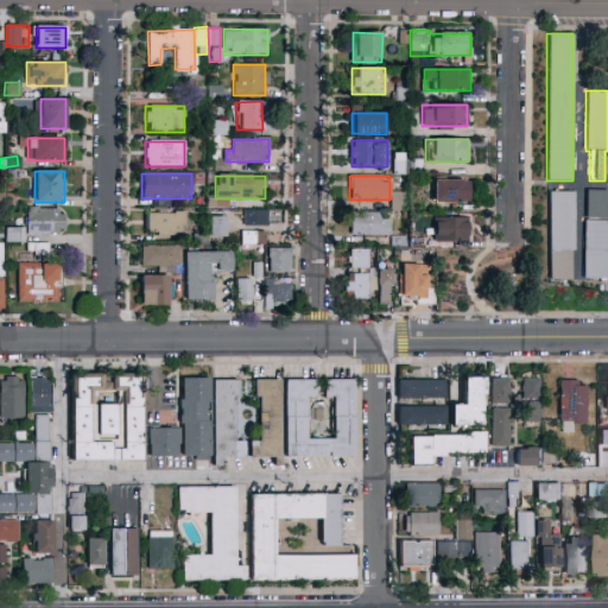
[(432,203),(432,179),(469,179),(469,203),(432,203)]
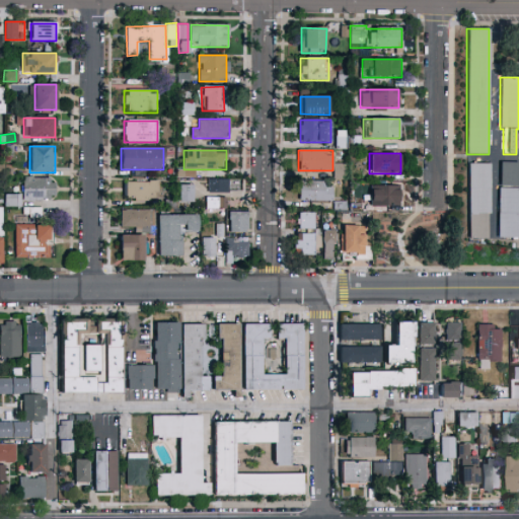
[(518,238),(499,238),(499,161),(518,161),(518,238)]
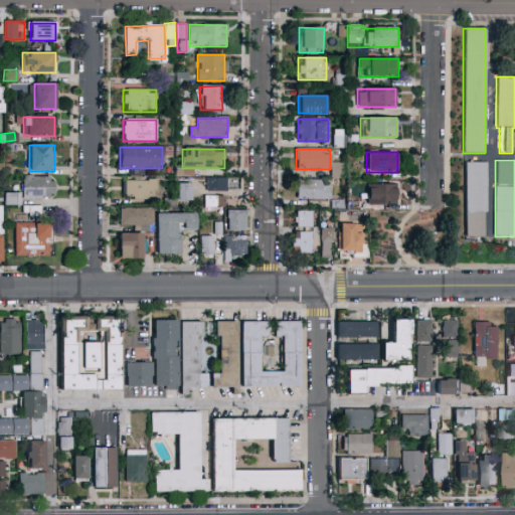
[(485,162),(485,237),(465,237),(465,162),(485,162)]
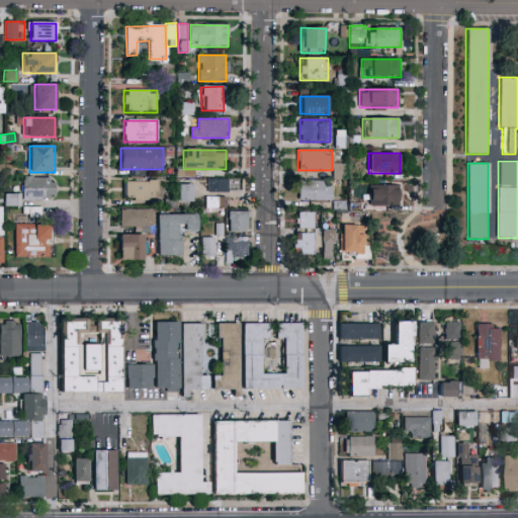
[(23,202),(23,177),(54,177),(54,202),(23,202)]
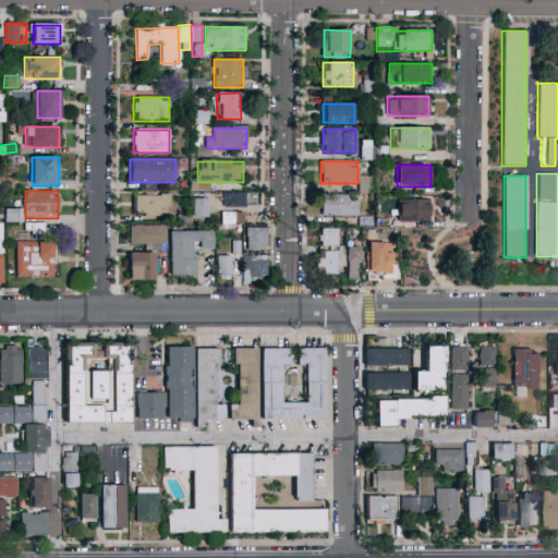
[(245,208),(223,208),(223,193),(245,193),(245,208)]
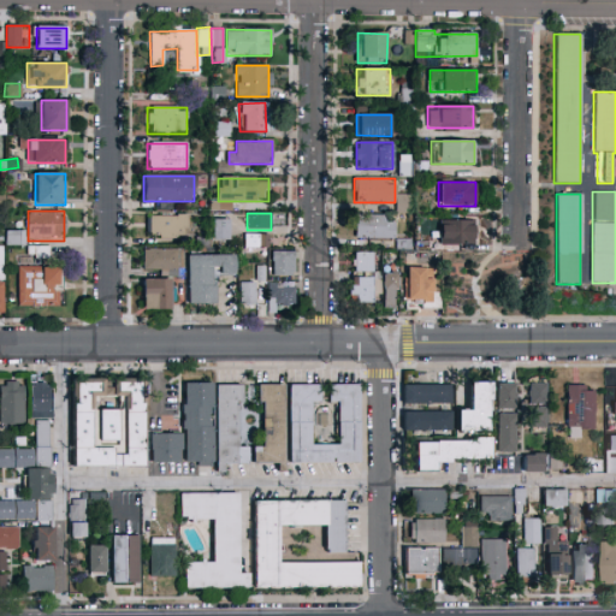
[(148,237),(148,215),(187,215),(187,237),(148,237)]
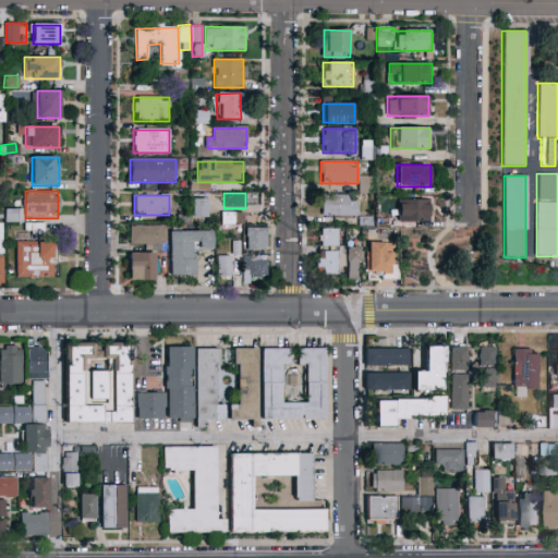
[(358,216),(320,216),(320,195),(358,195),(358,216)]
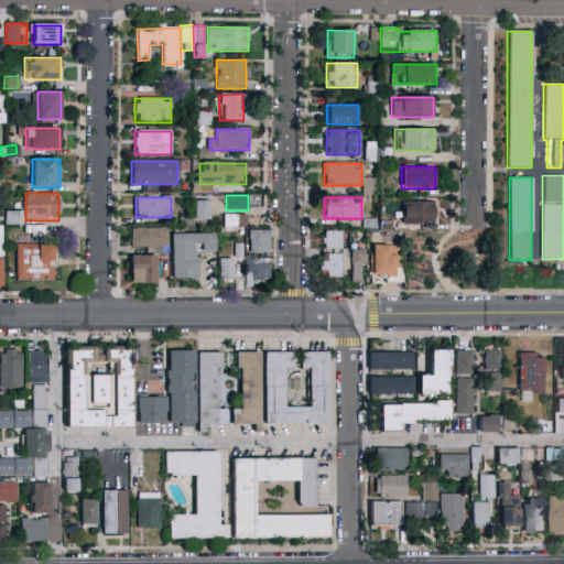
[(209,201),(209,220),(195,220),(195,201),(209,201)]
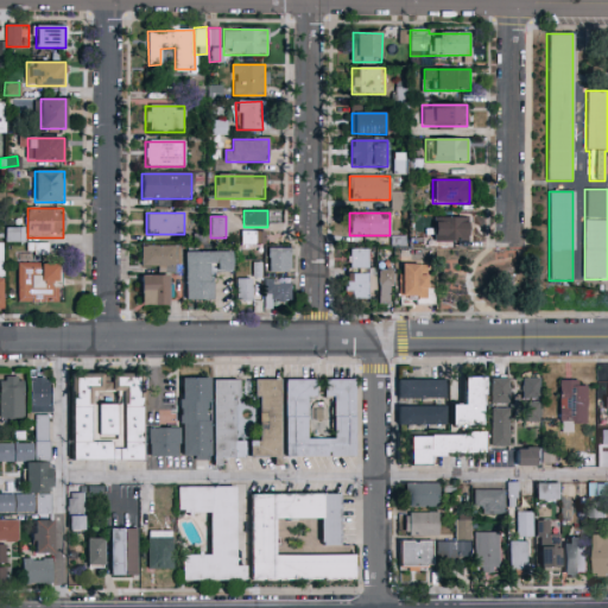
[(434,241),(434,217),(468,217),(468,241),(434,241)]
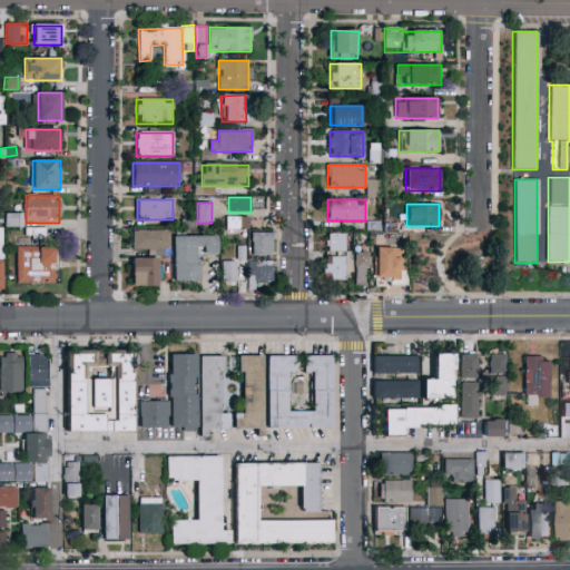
[(6,227),(6,215),(20,214),(21,226),(6,227)]
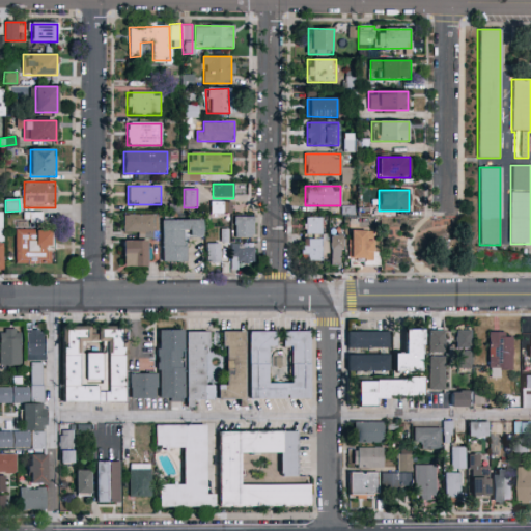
[(231,201),(231,215),(212,215),(212,201),(231,201)]
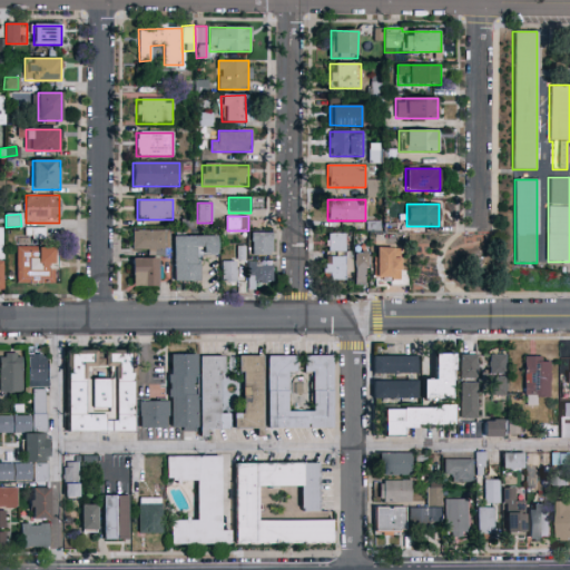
[(167,232),(167,251),(133,251),(133,232),(167,232)]
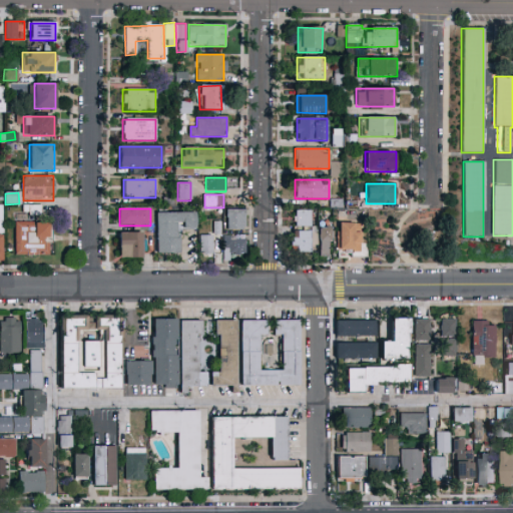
[(244,209),(244,228),(226,228),(226,209),(244,209)]
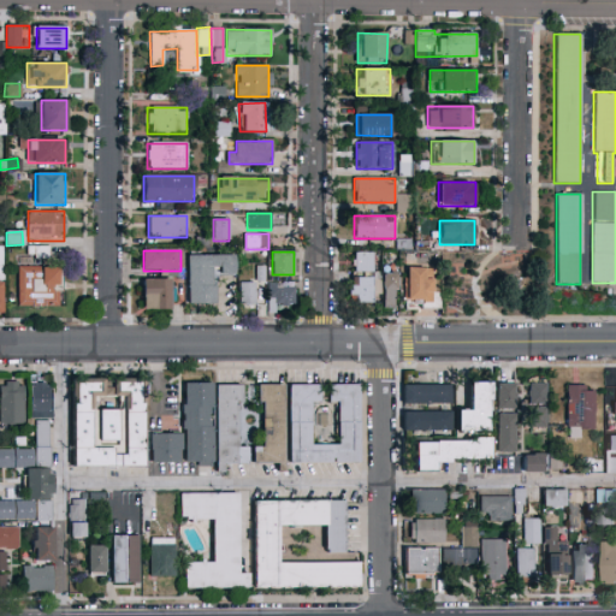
[(353,253),(372,253),(373,272),(353,272),(353,253)]
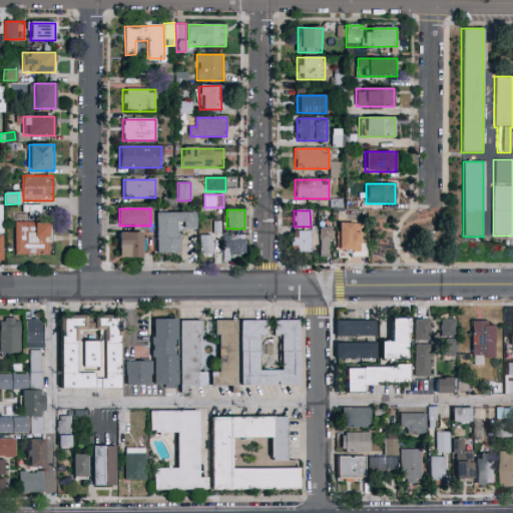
[(155,253),(155,212),(195,212),(195,230),(179,230),(179,253),(155,253)]
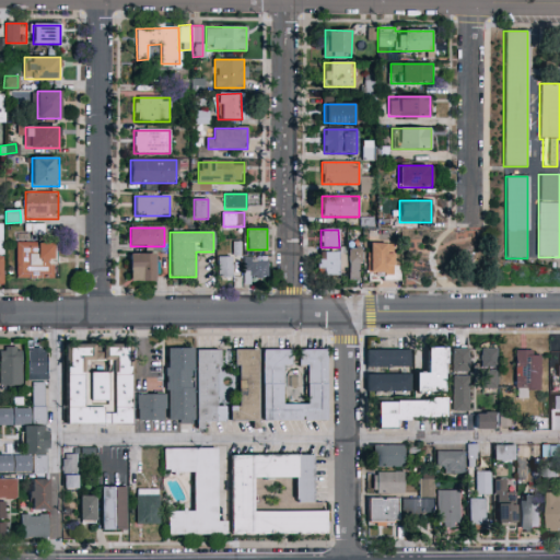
[(231,241),(232,255),(241,255),(240,241),(231,241)]
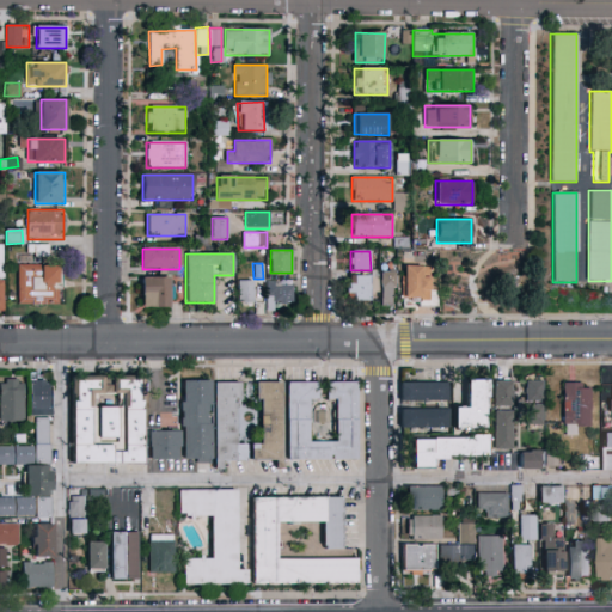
[(62,265),(62,305),(18,305),(18,265),(62,265)]
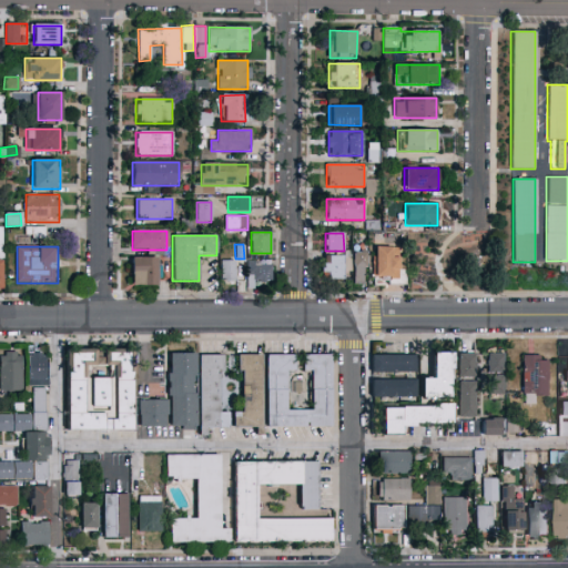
[(398,280),(373,280),(373,247),(398,247),(398,280)]
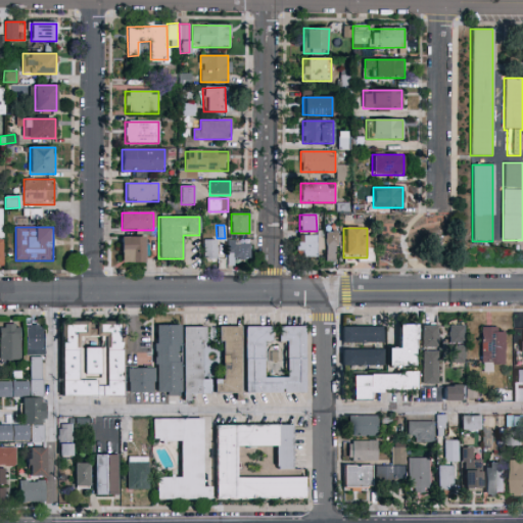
[(325,262),(325,232),(336,232),(336,262),(325,262)]
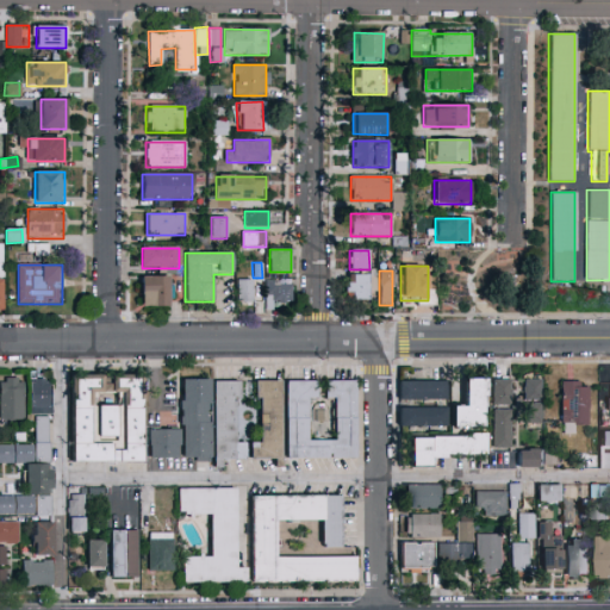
[(367,300),(346,300),(346,275),(367,275),(367,300)]
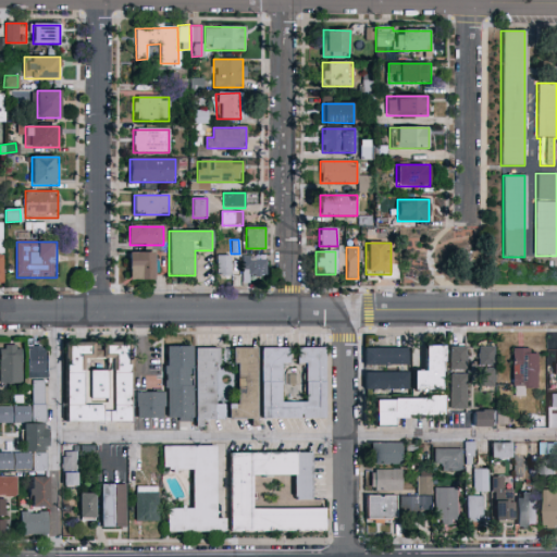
[(127,252),(153,252),(153,280),(127,280),(127,252)]
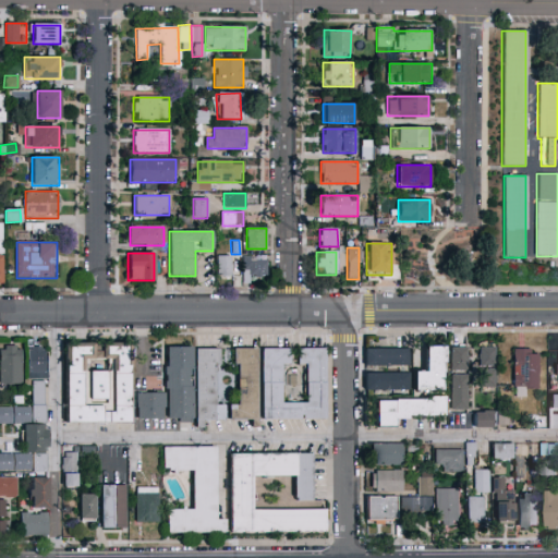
[(231,276),(217,276),(217,256),(231,256),(231,276)]
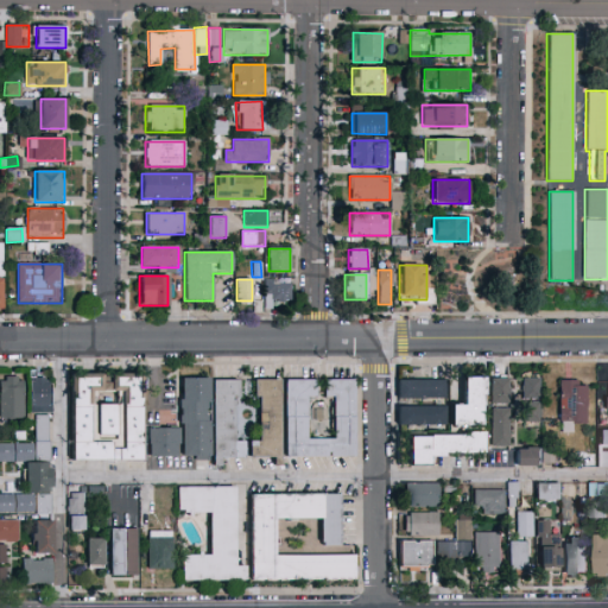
[(291,283),(291,306),(265,306),(265,283),(291,283)]
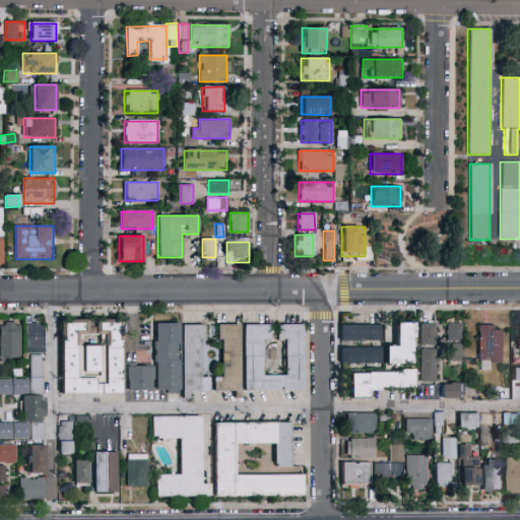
[(44,439),(0,439),(0,423),(21,423),(21,395),(0,395),(0,379),(29,379),(29,354),(25,355),(25,321),(43,321),(44,439)]
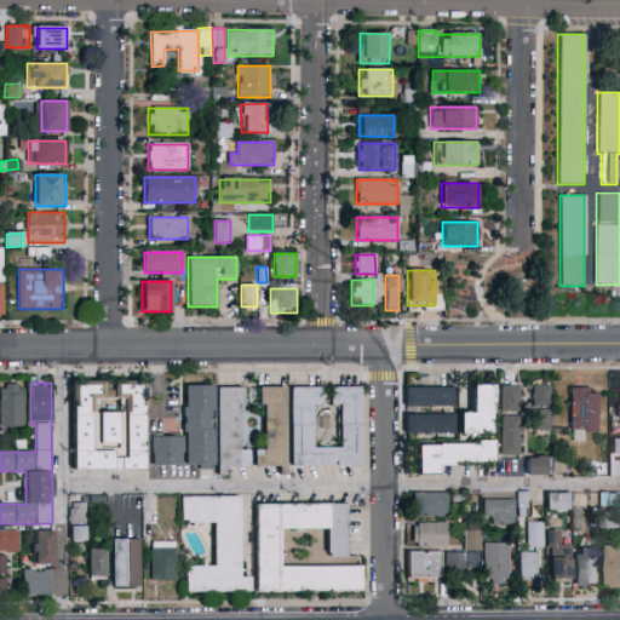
[(144,470),(73,470),(73,384),(144,383),(144,470)]
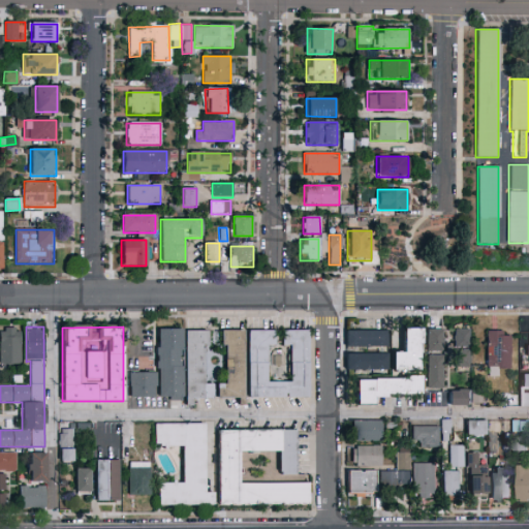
[(0,365),(0,328),(21,328),(21,365),(0,365)]
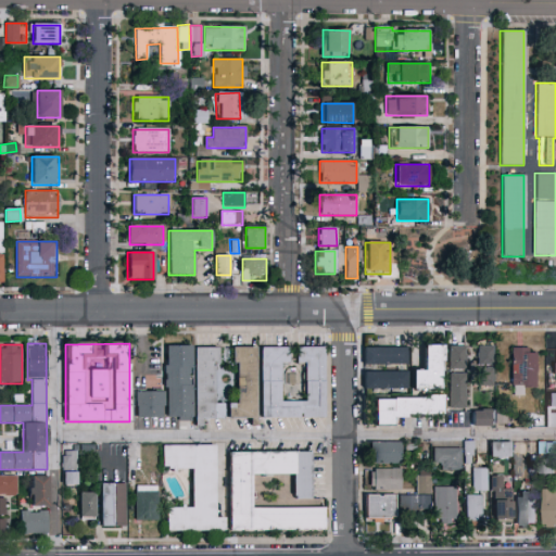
[(191,345),(191,418),(165,418),(165,345),(191,345)]
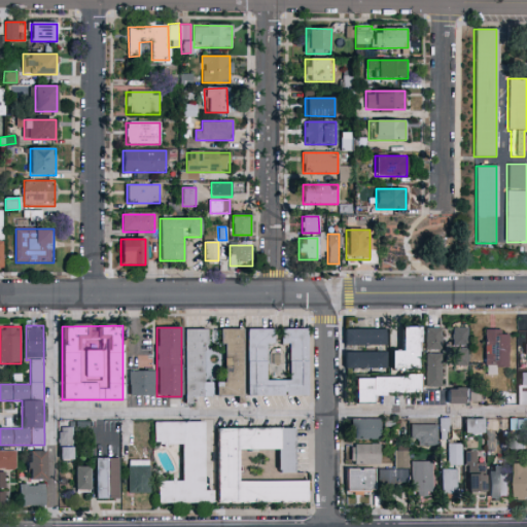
[(391,370),(391,350),(401,350),(401,327),(419,327),(419,370),(391,370)]
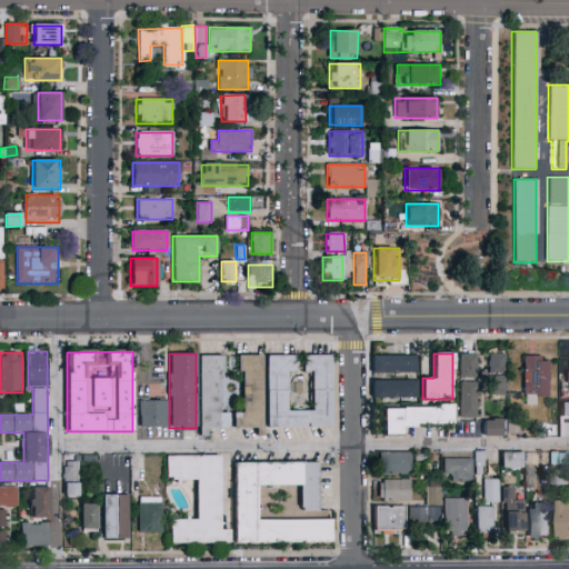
[(505,353),(505,396),(488,396),(488,353),(505,353)]
